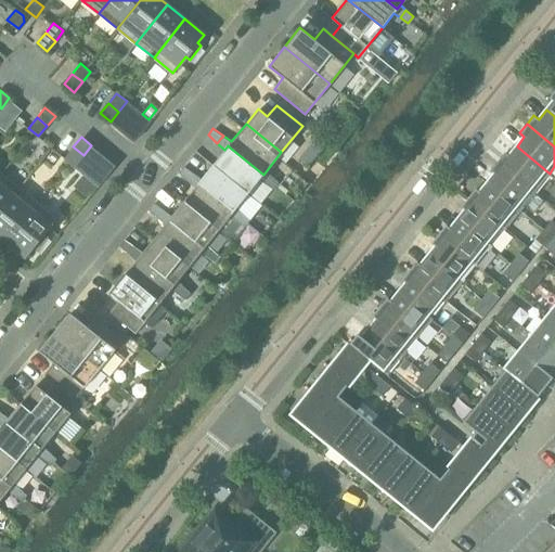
[(272,176),(267,170),(263,175),(230,148),(228,145),(224,150),(213,164),(248,193),(260,179),(266,183),(269,179),(272,176)]
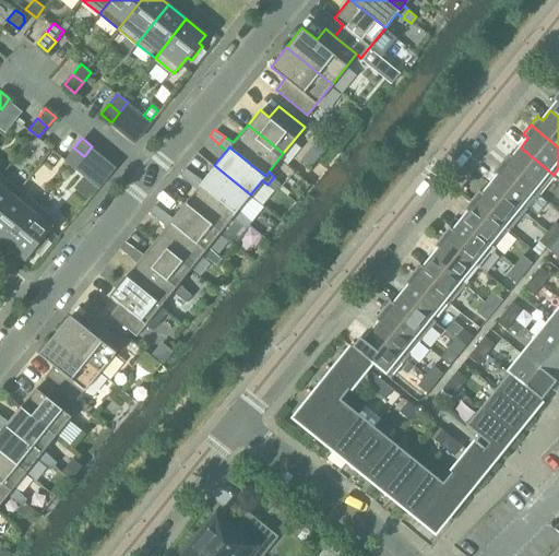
[(84,156),(73,148),(66,158),(75,167),(84,156)]
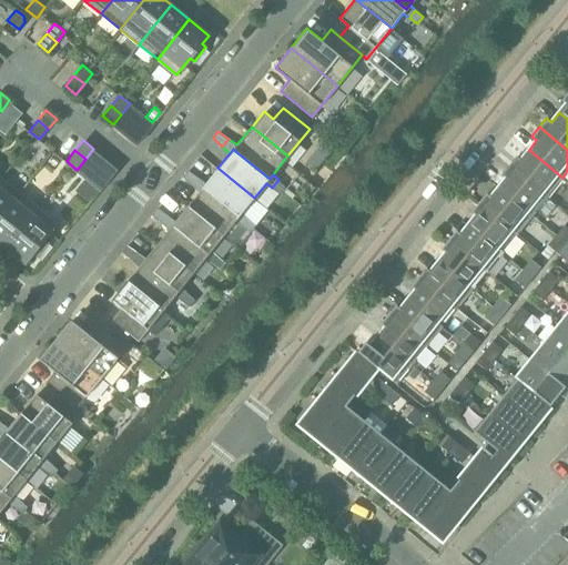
[(516,154),(508,164),(548,195),(563,178),(529,150),(521,159),(516,154)]
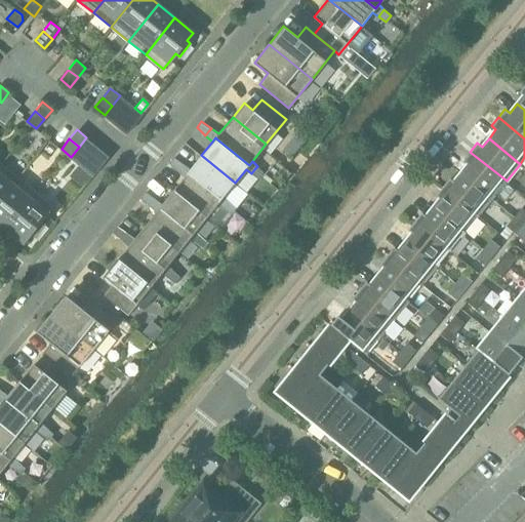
[(468,164),(460,172),(492,198),(507,181),(470,152),(463,160),(468,164)]
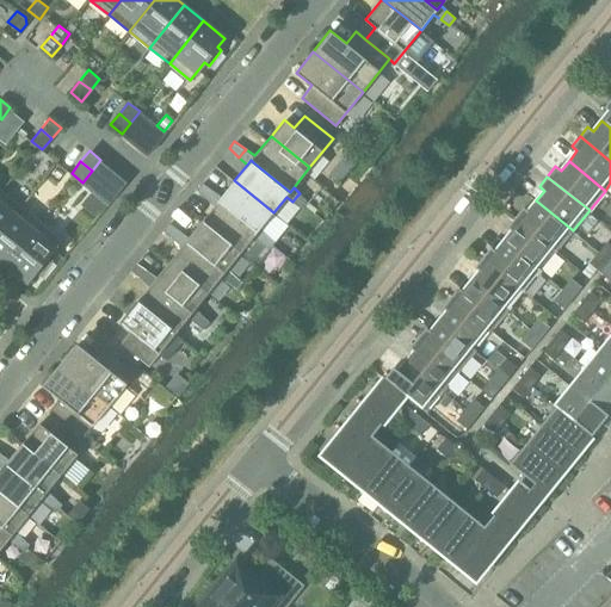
[(257,231),(261,227),(273,212),(234,180),(222,196),(213,190),(211,192),(209,194),(207,197),(215,205),(218,200),(220,202),(257,231)]
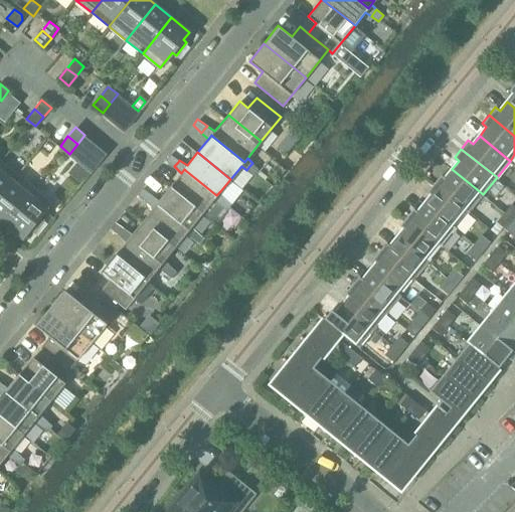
[(178,162),(179,160),(170,153),(166,159),(174,166),(176,164),(178,162)]
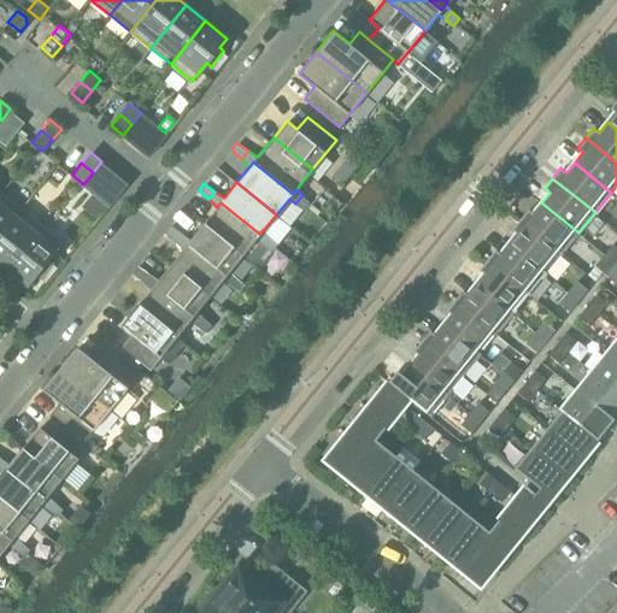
[(1,190),(0,192),(0,233),(22,207),(1,190)]
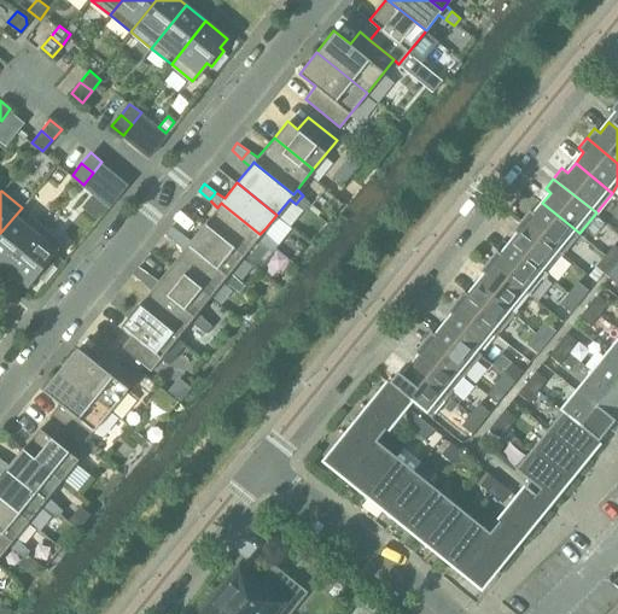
[(299,199),(296,204),(305,210),(310,203),(303,196),(299,199)]
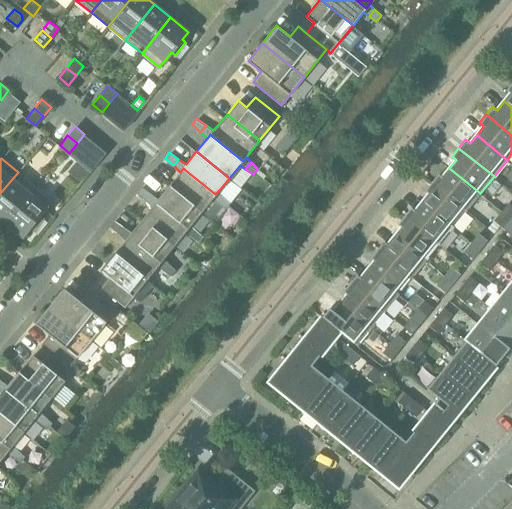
[(212,198),(218,202),(219,202),(221,199),(224,195),(219,190),(215,194),(184,169),(183,168),(180,172),(169,185),(202,211),(212,198)]
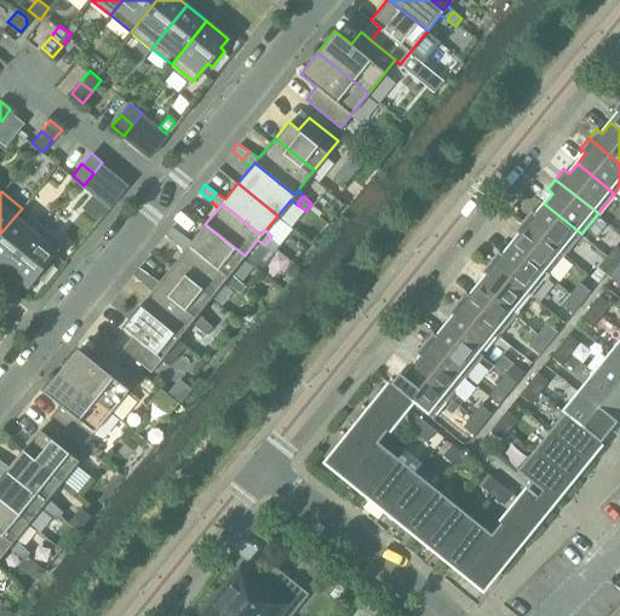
[(530,209),(522,219),(557,248),(557,249),(564,255),(581,234),(544,203),(537,214),(530,209)]
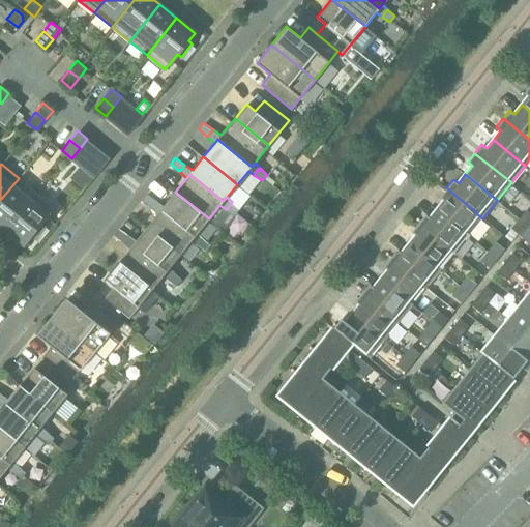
[(0,200),(0,224),(6,229),(36,192),(19,178),(0,200)]
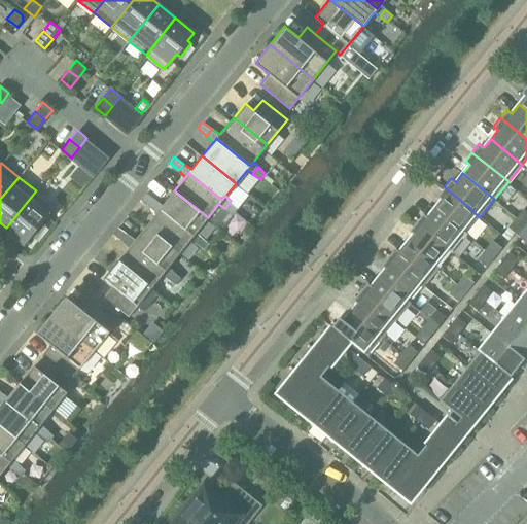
[(442,199),(434,208),(460,229),(460,228),(473,212),(473,211),(444,186),(436,196),(442,199)]
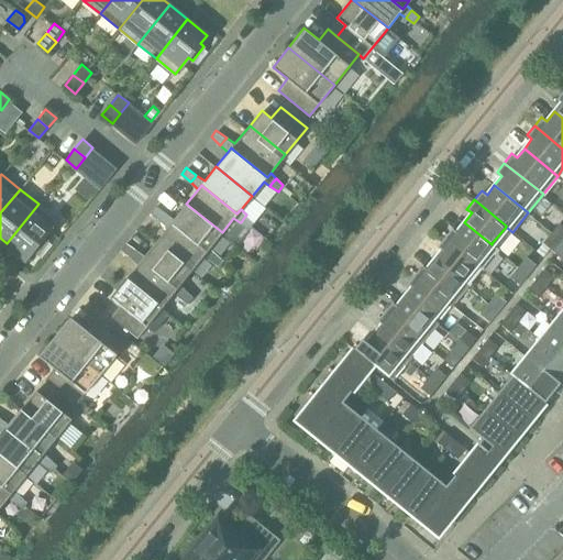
[(39,204),(7,243),(25,259),(33,250),(36,254),(48,239),(44,235),(57,219),(39,204)]
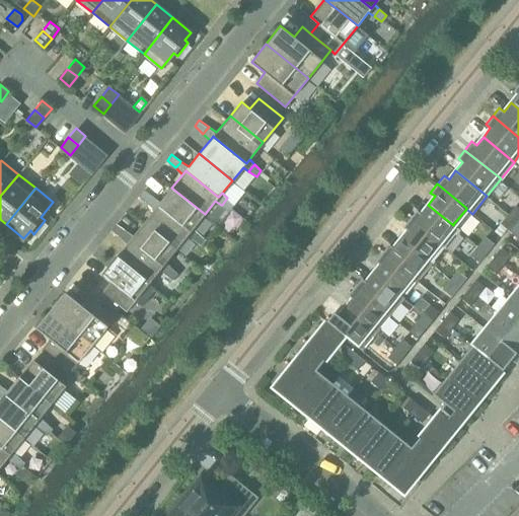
[(150,199),(148,202),(154,209),(157,205),(159,206),(191,231),(194,227),(205,214),(171,188),(161,201),(153,196),(150,199)]
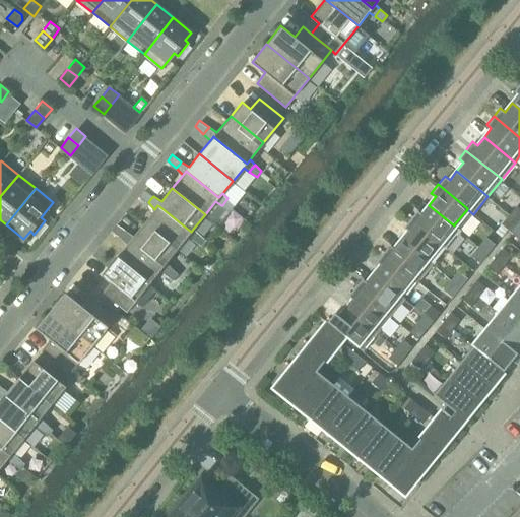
[(139,195),(148,202),(150,199),(153,196),(144,189),(139,195)]
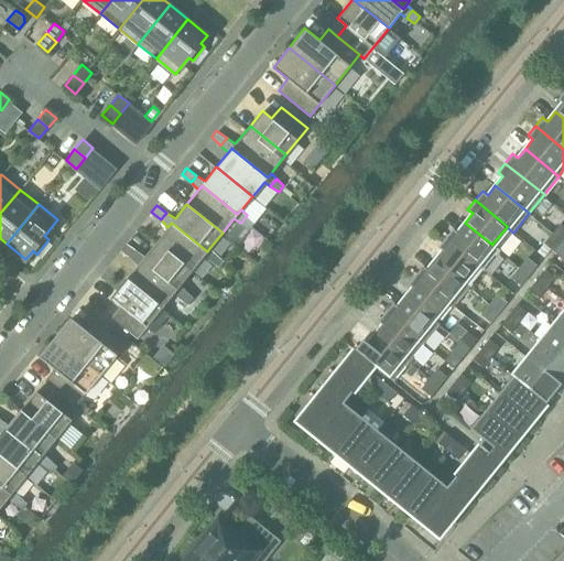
[(241,223),(240,223),(249,228),(253,223),(247,215),(243,219),(241,223)]
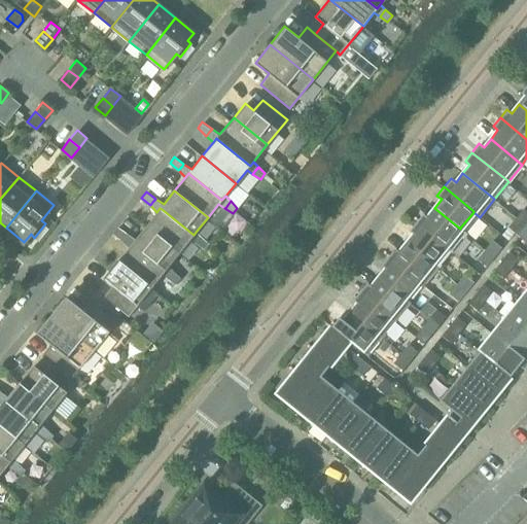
[(524,207),(516,216),(525,224),(526,221),(526,209),(525,208),(524,207)]
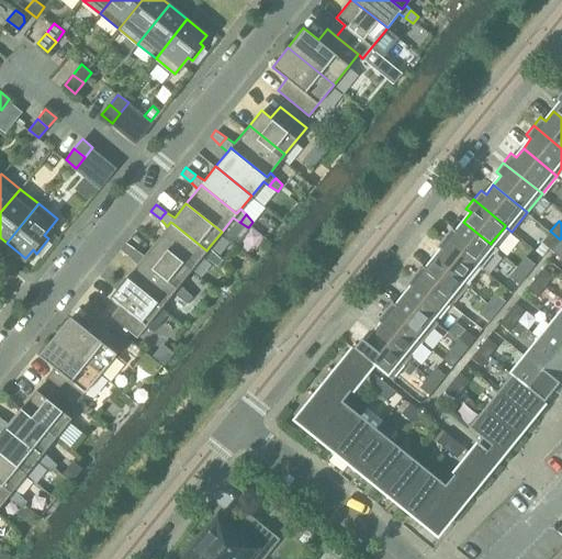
[(156,241),(191,269),(203,255),(210,259),(213,256),(215,252),(210,246),(206,250),(172,223),(170,222),(167,226),(156,241)]
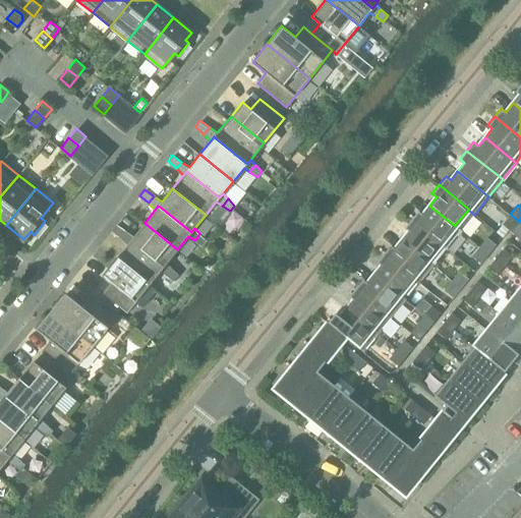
[(418,210),(411,219),(441,242),(440,243),(447,248),(462,230),(455,225),(455,226),(429,206),(422,214),(418,210)]
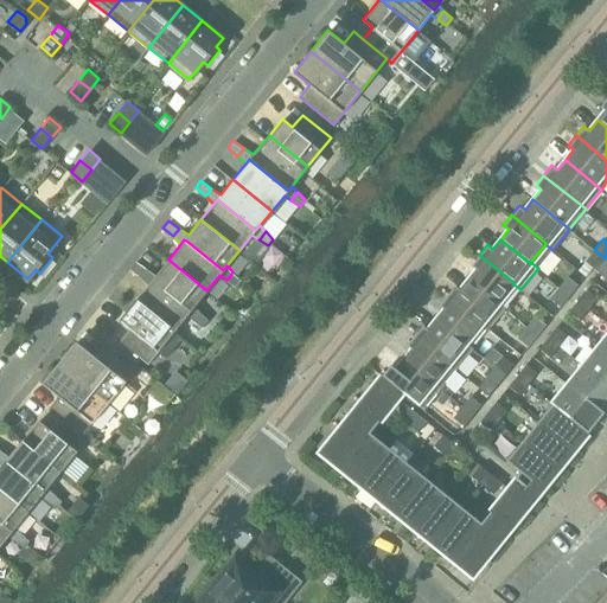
[(586,260),(596,269),(605,258),(594,249),(586,260)]
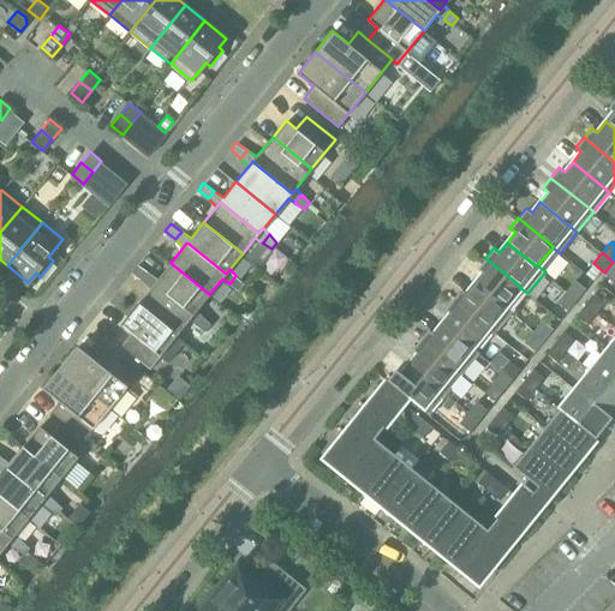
[(519,287),(520,286),(485,258),(477,268),(483,273),(475,282),(502,305),(505,306),(505,305),(519,287)]
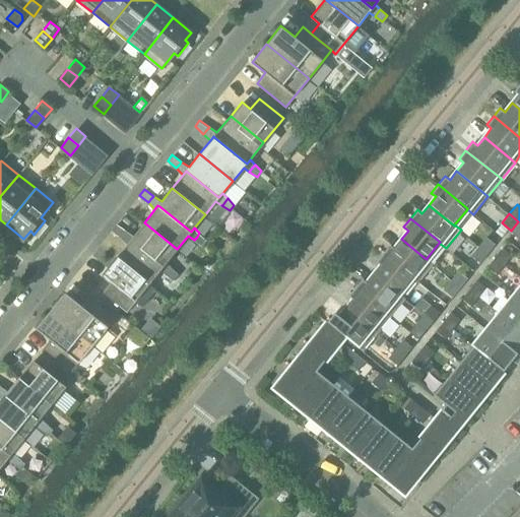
[(519,237),(519,221),(518,221),(511,231),(519,238),(519,237)]
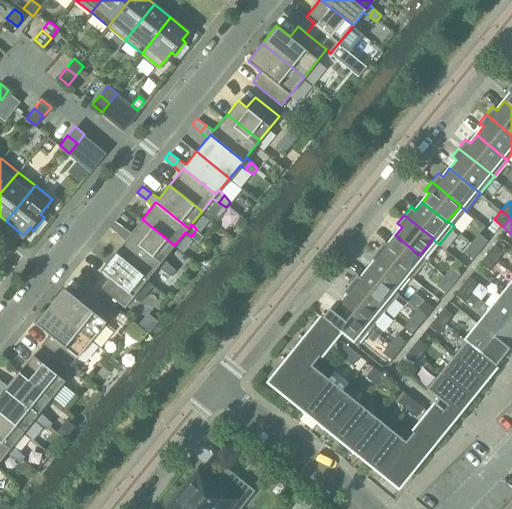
[(164,258),(174,245),(142,219),(131,232),(124,226),(121,230),(118,233),(125,239),(128,235),(130,237),(151,254),(161,262),(164,258)]
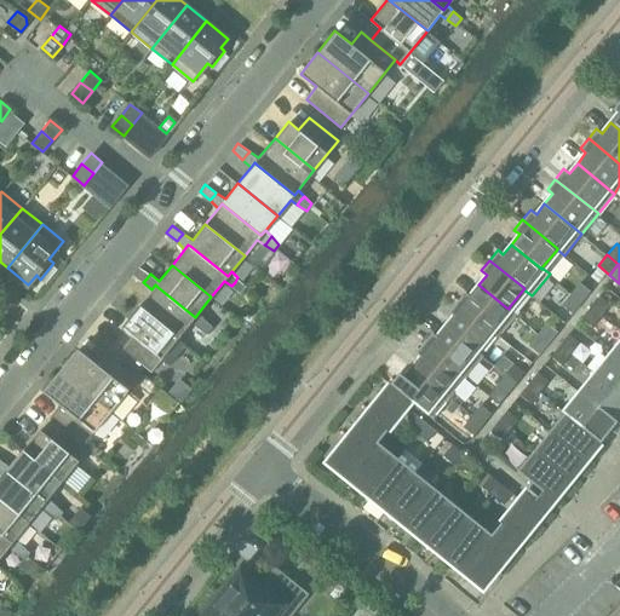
[(147,278),(150,274),(138,266),(133,272),(143,282),(147,278)]
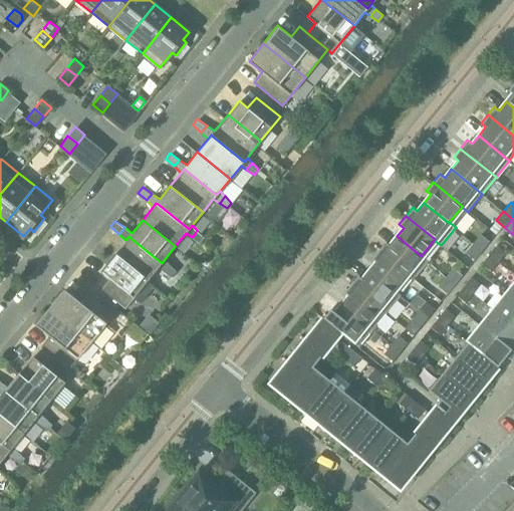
[(195,234),(192,237),(199,242),(204,237),(197,230),(195,234)]
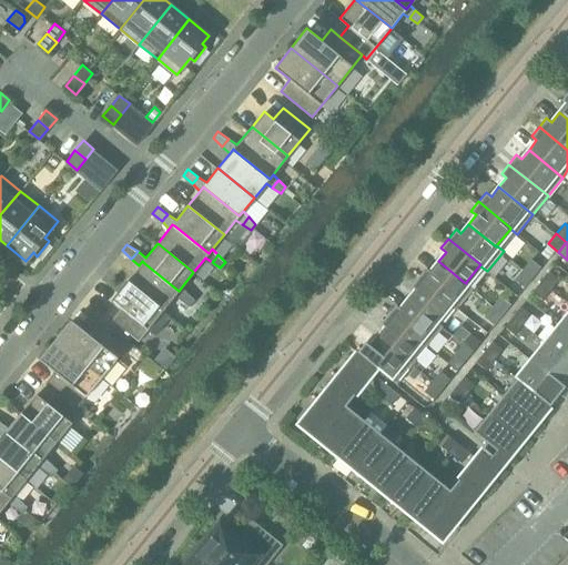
[(530,258),(523,268),(533,275),(540,265),(530,258)]
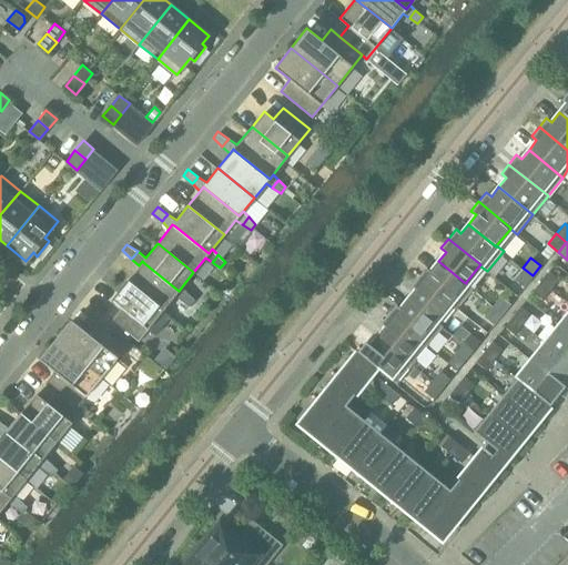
[(184,295),(188,292),(182,286),(179,291),(168,282),(144,263),(142,261),(139,265),(128,280),(163,310),(175,295),(182,300),(184,295)]
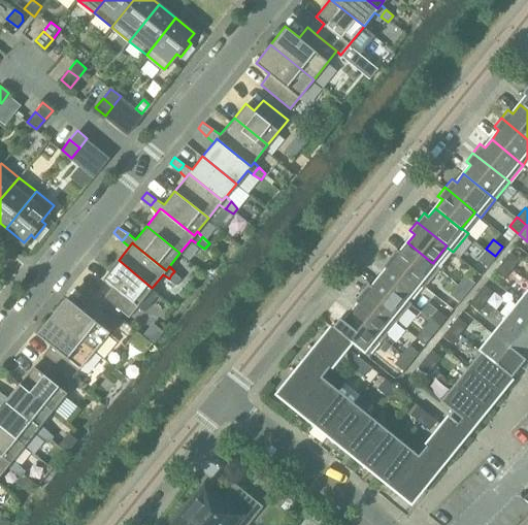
[(396,248),(389,256),(396,262),(419,281),(418,282),(424,287),(439,267),(433,262),(433,263),(431,262),(407,242),(400,252),(396,248)]
